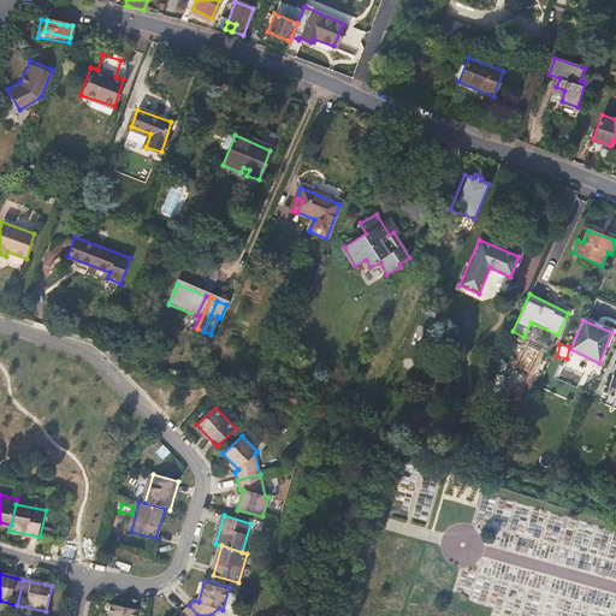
[(136,615),(138,610),(112,604),(110,615),(136,615)]
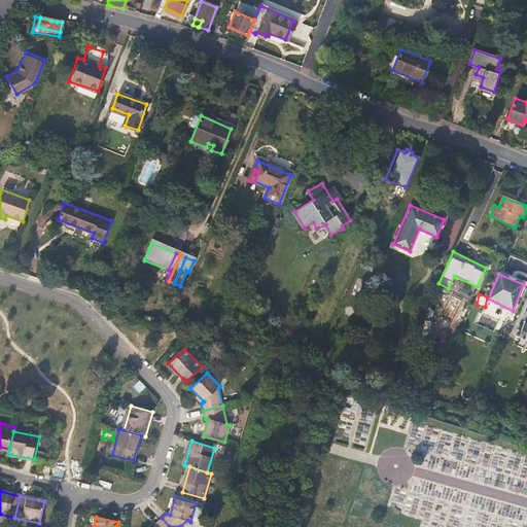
[(169,526),(162,518),(154,524),(155,526),(169,526)]
